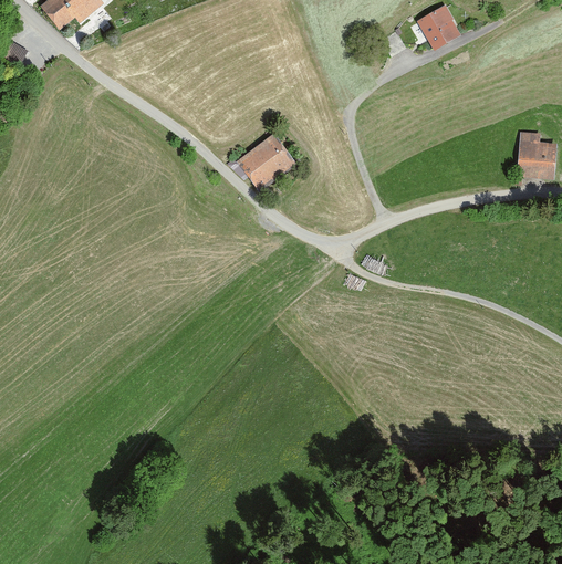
[(45,0),(39,6),(59,29),(71,18),(76,23),(102,2),(100,0),(45,0)]
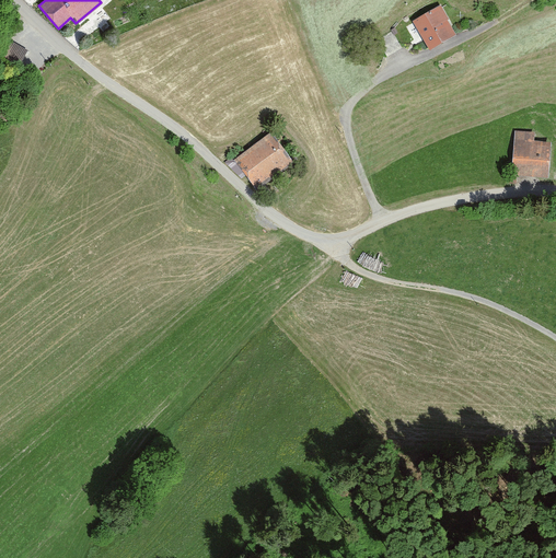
[(456,34),(439,6),(413,22),(430,49),(456,34)]
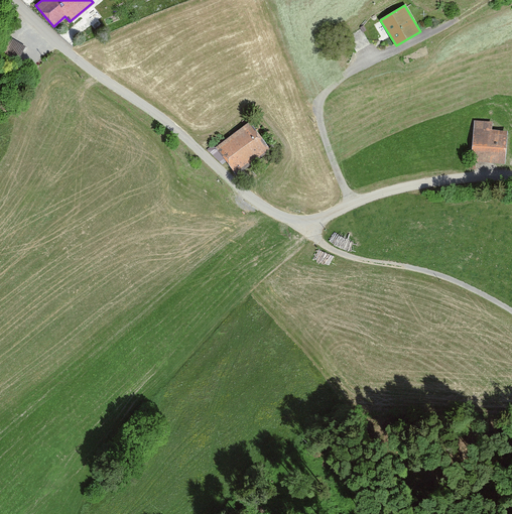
[(20,47),(6,39),(0,50),(0,54),(12,61),(20,47)]
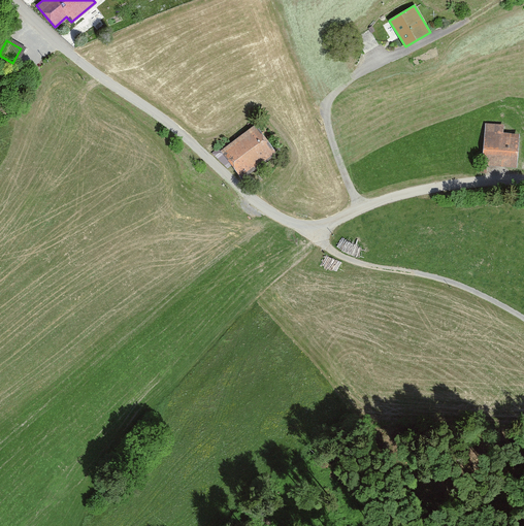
[(503,125),(481,123),(477,164),(515,167),(519,133),(502,132),(503,125)]
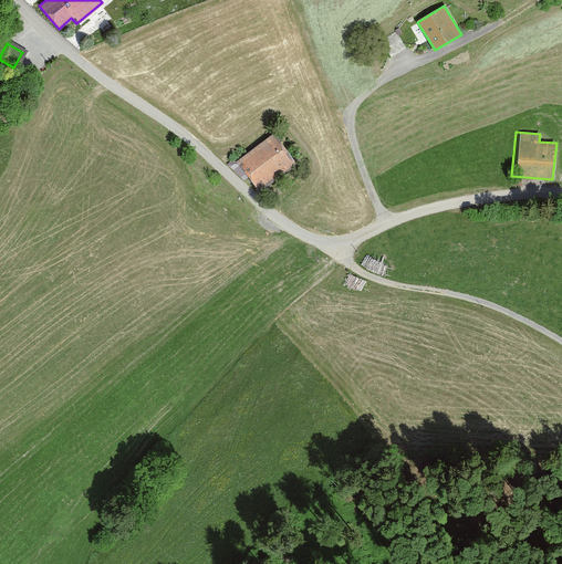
[(294,163),(273,133),(237,160),(258,189),(294,163)]
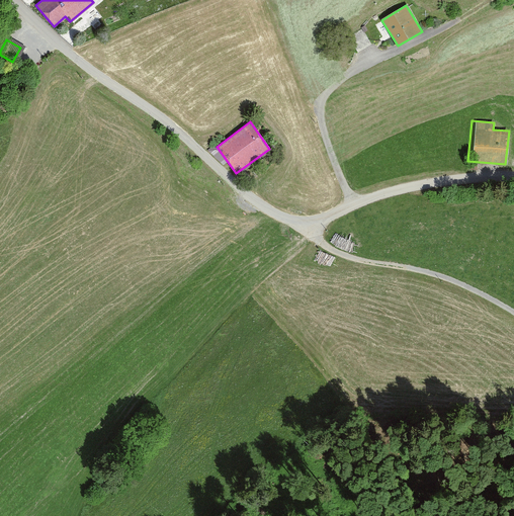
All buildings are outlined.
